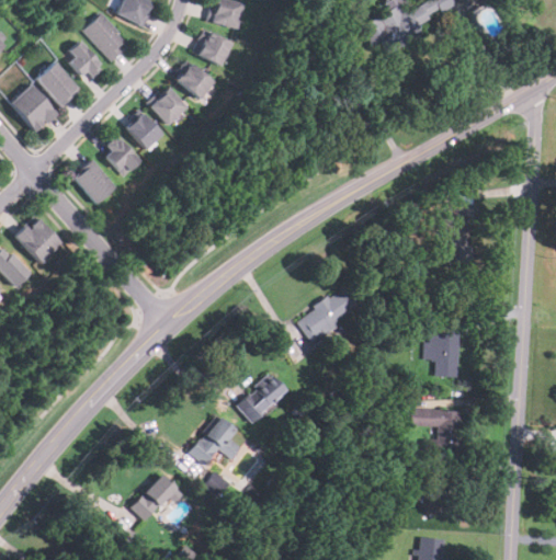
[(123,0),(117,14),(143,26),(155,3),(148,0),(123,0)]
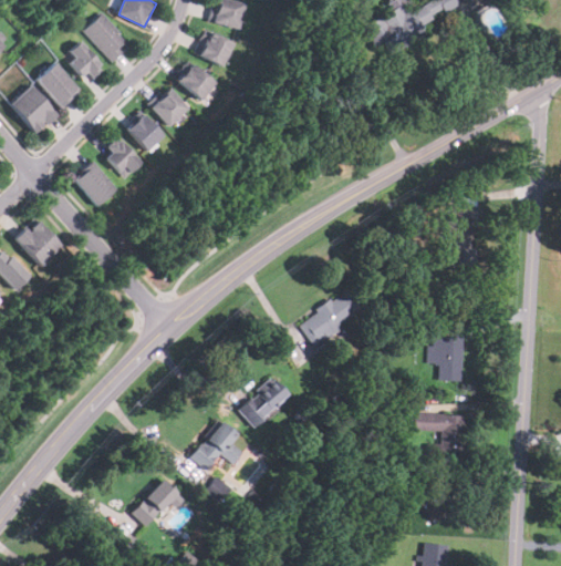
[(217,0),(211,21),(240,30),(248,4),(234,0),(217,0)]
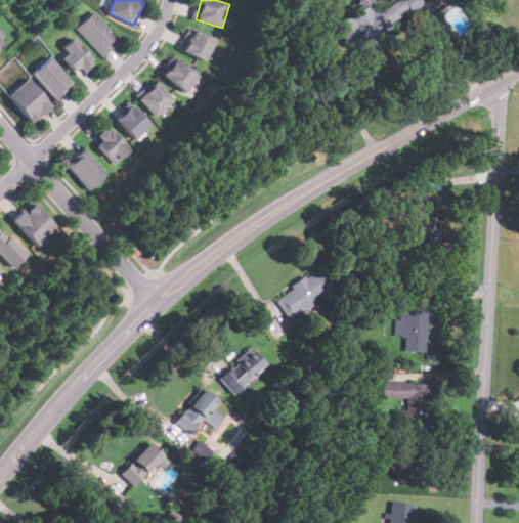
[(456,20),(465,14),(458,4),(448,11),(456,20)]
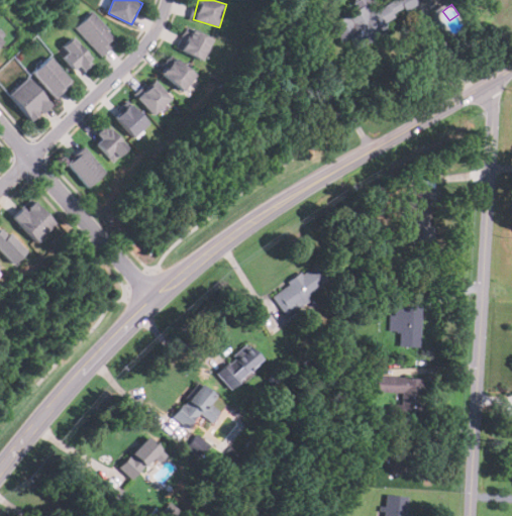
[(392,33),(379,9),(374,12),(370,5),(337,22),(352,53),(392,33)]
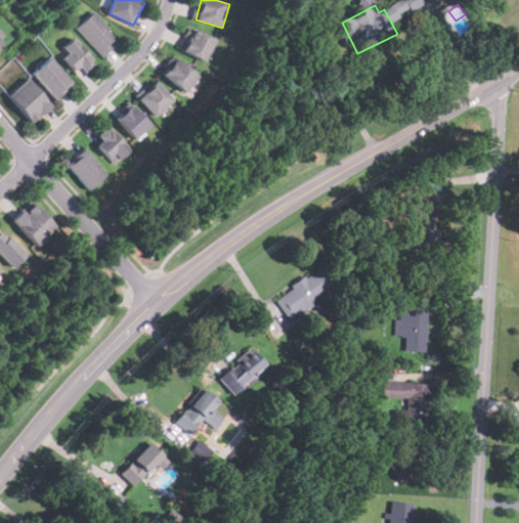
[(78,29),(104,56),(121,40),(94,13),(78,29)]
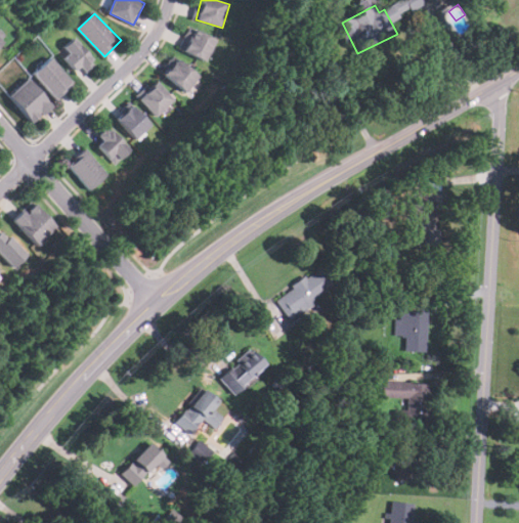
[(218,40),(191,28),(181,49),(208,61),(218,40)]
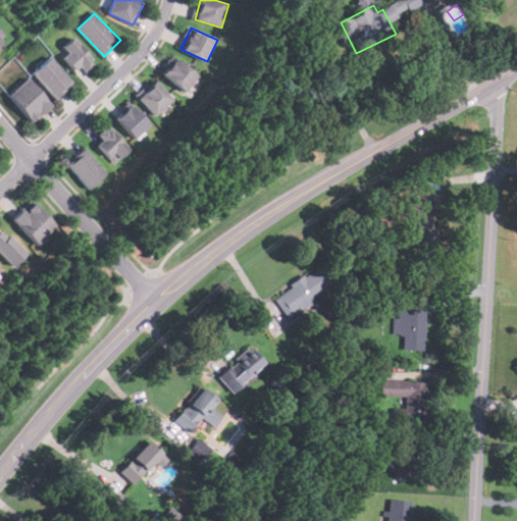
[(60,53),(84,76),(97,62),(73,39),(60,53)]
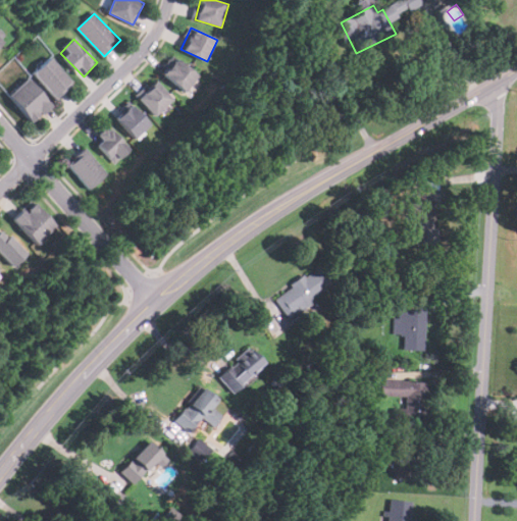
[(57,100),(74,85),(51,58),(34,73),(57,100)]
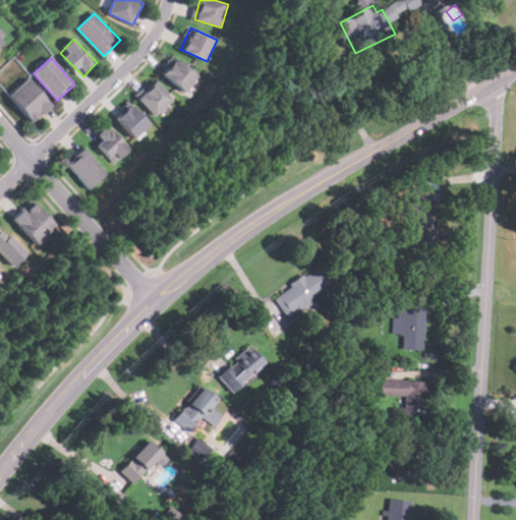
[(189,95),(203,78),(178,59),(165,75),(189,95)]
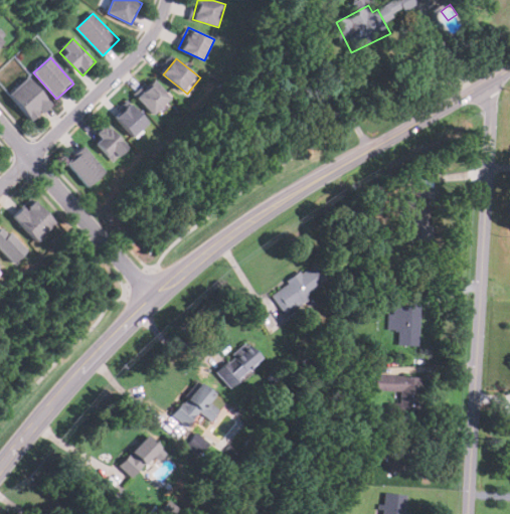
[(32,122),(51,106),(27,78),(8,96),(32,122)]
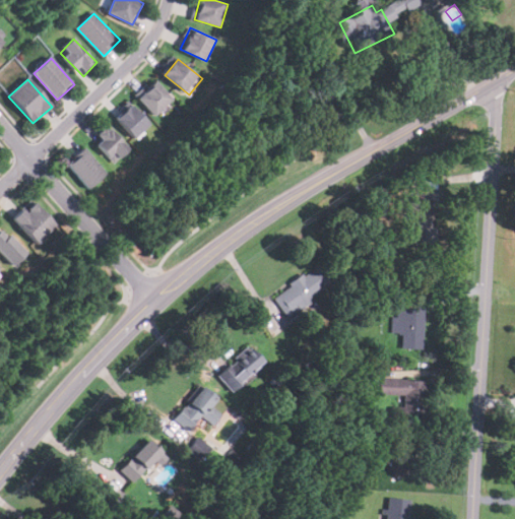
[(175,99),(154,79),(138,96),(157,116),(175,99)]
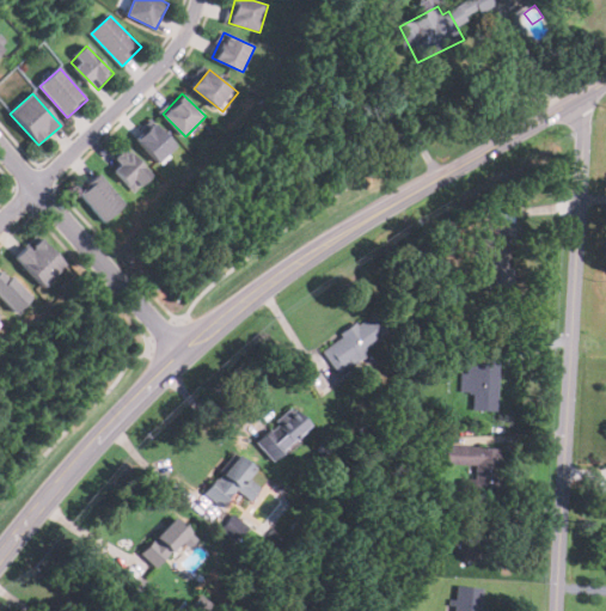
[(140,140),(163,163),(179,147),(155,123),(140,140)]
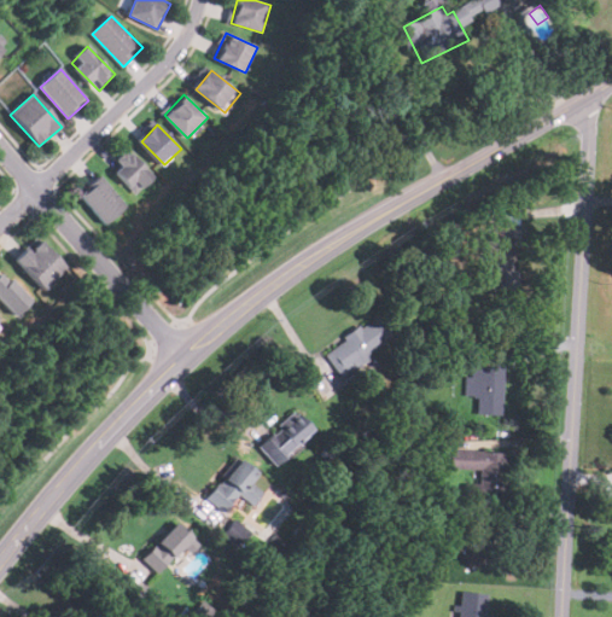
[(117,162),(122,167),(117,172),(140,195),(157,178),(129,150),(117,162)]
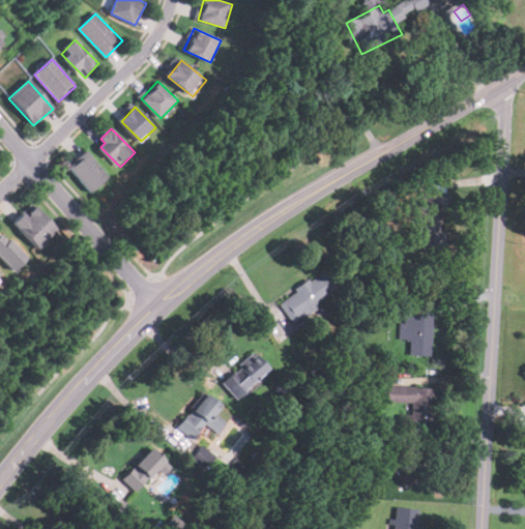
[(110,177),(87,151),(69,168),(92,194),(110,177)]
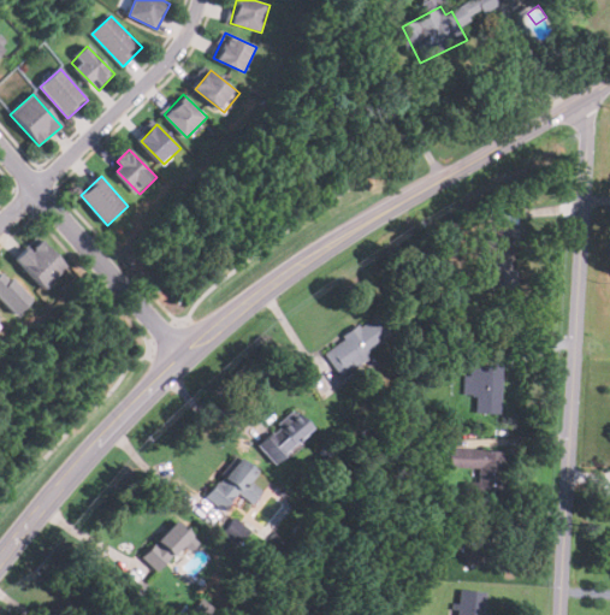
[(490,283),(513,283),(513,246),(521,246),(521,223),(490,223),(490,283)]
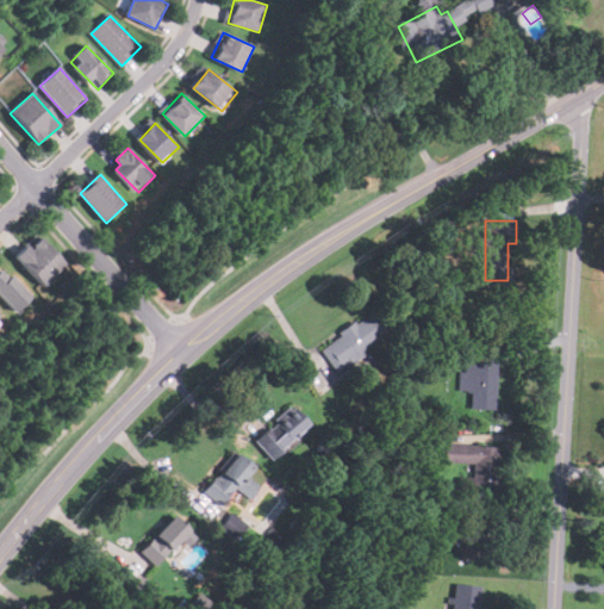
[(47,287),(68,266),(39,237),(18,258),(47,287)]
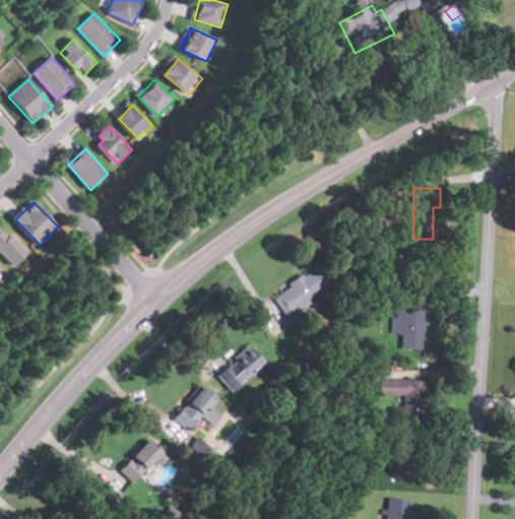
[(0,230),(0,250),(16,266),(29,254),(10,235),(8,237),(1,229),(0,230)]
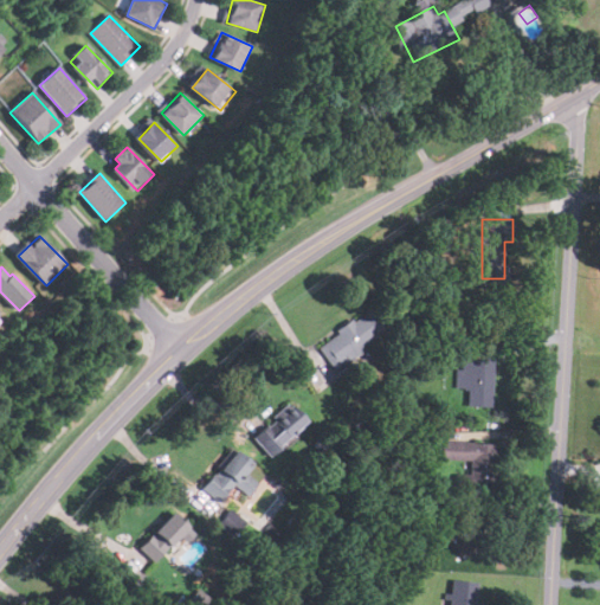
[(388,330),(375,310),(321,345),(337,369),(368,349),(365,345),(388,330)]
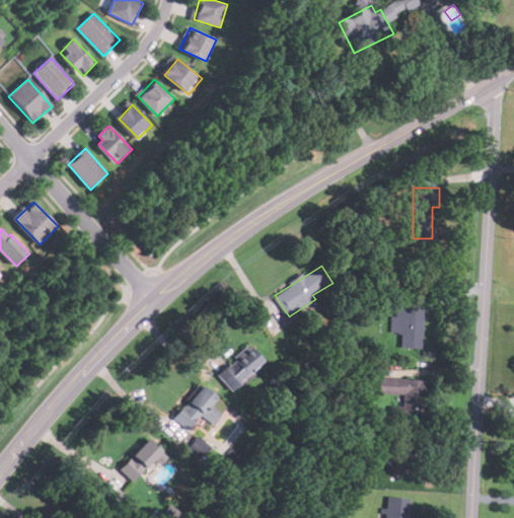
[(404,349),(425,349),(425,307),(395,307),(395,334),(404,334),(404,349)]
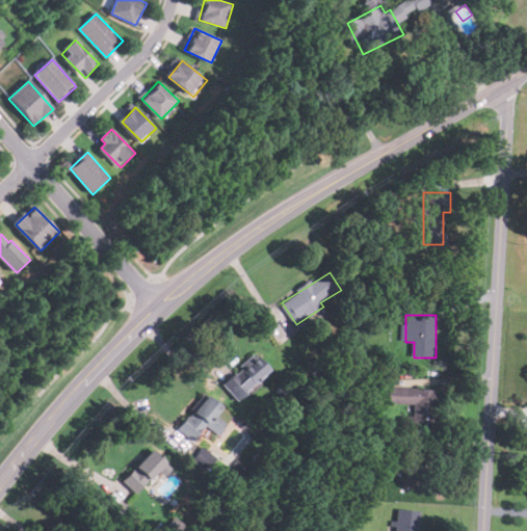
[(241,400),(272,369),(257,352),(225,383),(241,400)]
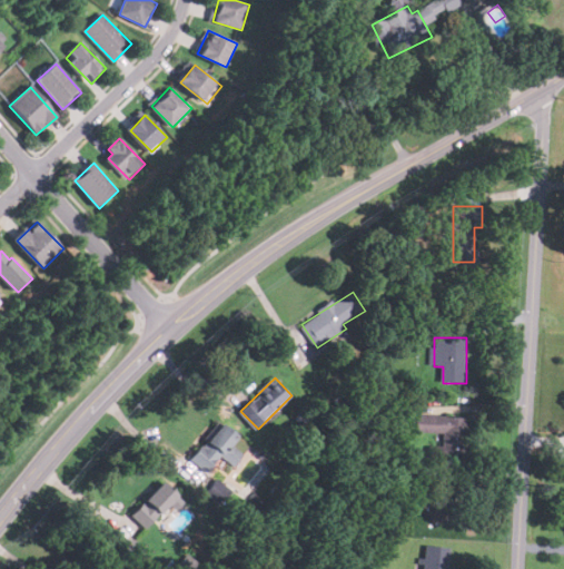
[(470,418),(419,414),(418,432),(446,433),(444,457),(467,458),(470,418)]
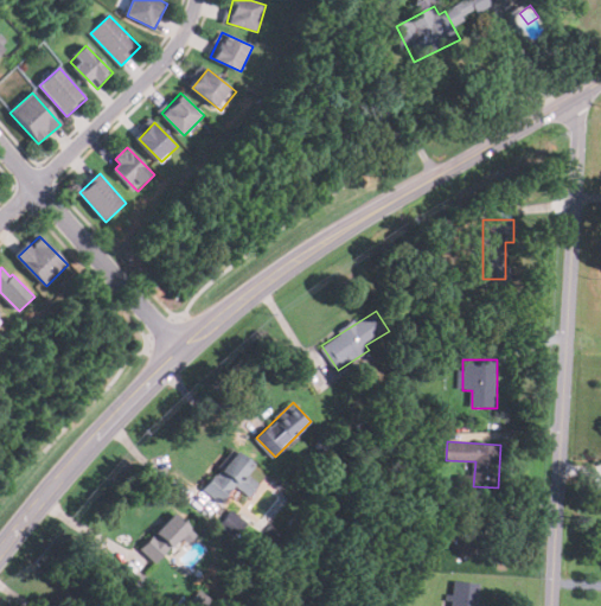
[(249,476),(256,464),(235,450),(208,491),(224,502),(235,485),(250,496),(259,483),(249,476)]
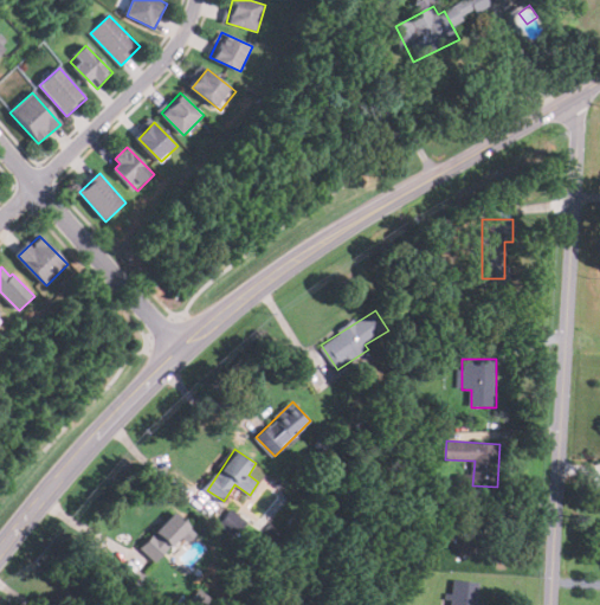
[(157,562),(192,527),(176,513),(141,547),(157,562)]
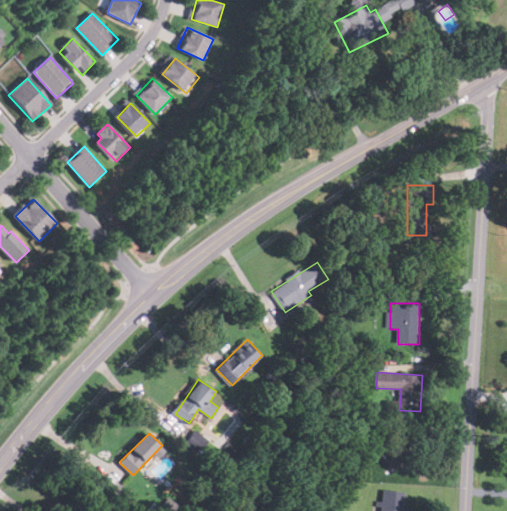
[(410,470),(410,436),(391,436),(391,470),(410,470)]
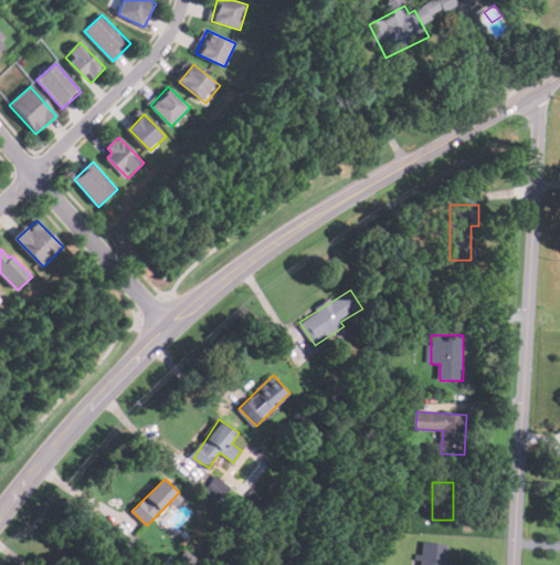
[(446,564),(448,544),(424,542),(423,564),(446,564)]
